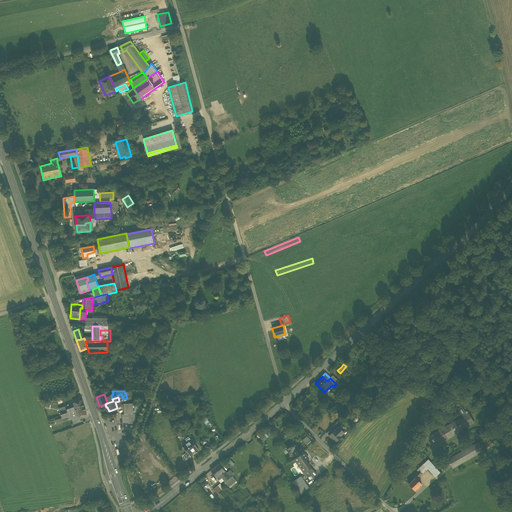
[(66,410),(67,413),(84,407),(82,400),(81,400),(73,403),(74,407),(66,410)]
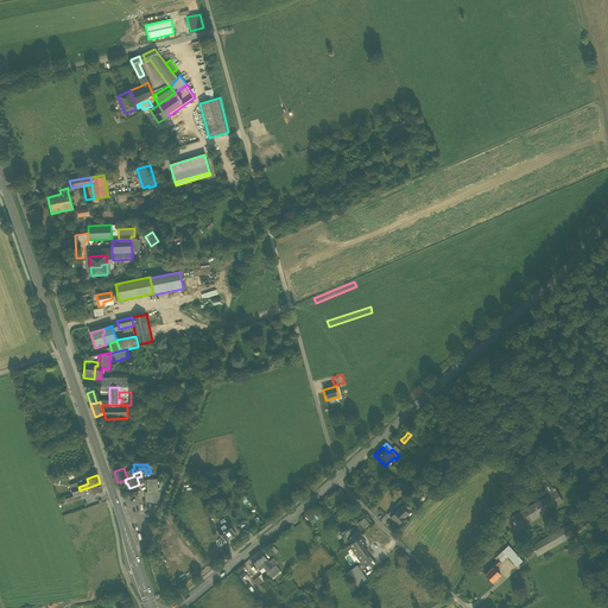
[(147,493),(149,493),(151,493),(158,493),(158,492),(157,480),(147,480),(147,493)]
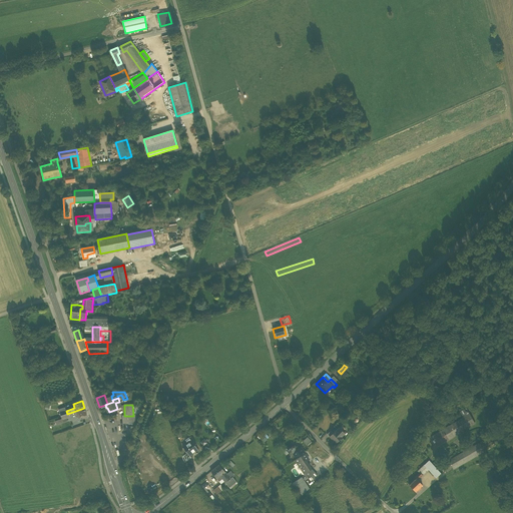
[(86,415),(84,408),(67,414),(68,417),(75,415),(77,416),(78,418),(86,415)]
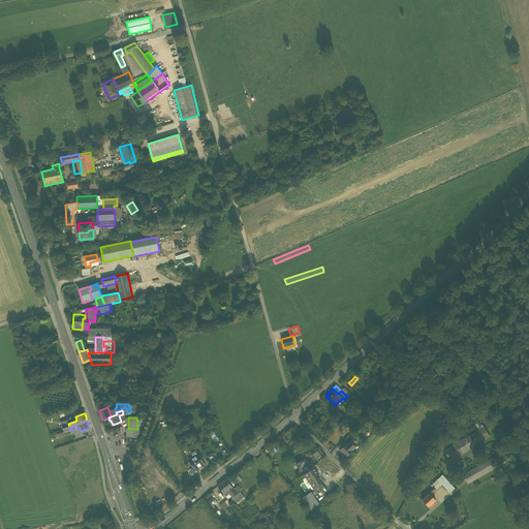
[(478,431),(485,427),(483,425),(479,424),(478,422),(474,425),(478,431)]
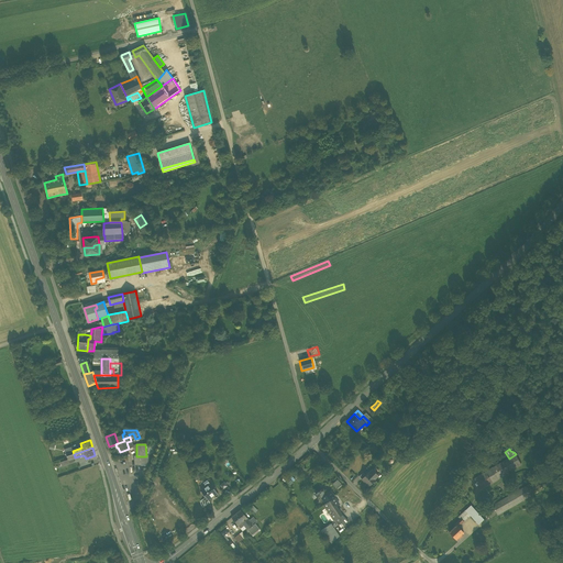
[(75,457),(74,454),(70,455),(67,456),(68,460),(61,462),(62,466),(75,462),(73,459),(75,457)]
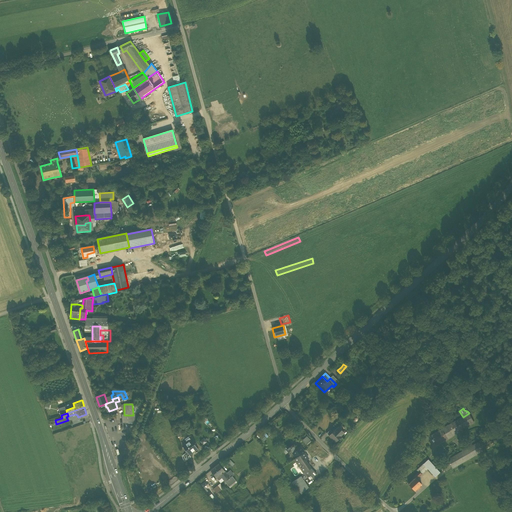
[(463,417),(449,425),(454,435),(474,423),(469,413),(463,417)]
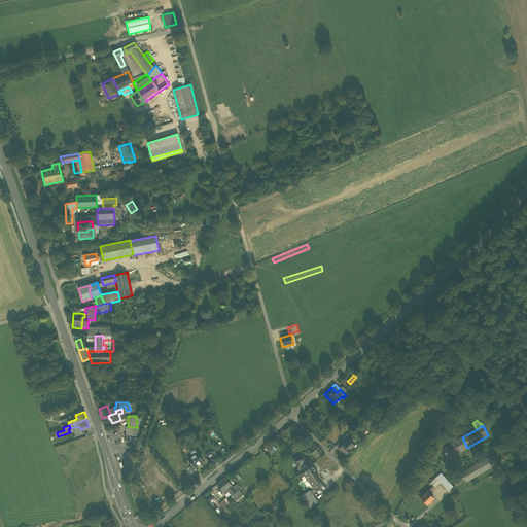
[(137,427),(131,427),(129,427),(128,427),(127,427),(127,435),(132,435),(139,435),(138,426),(137,426),(137,427)]
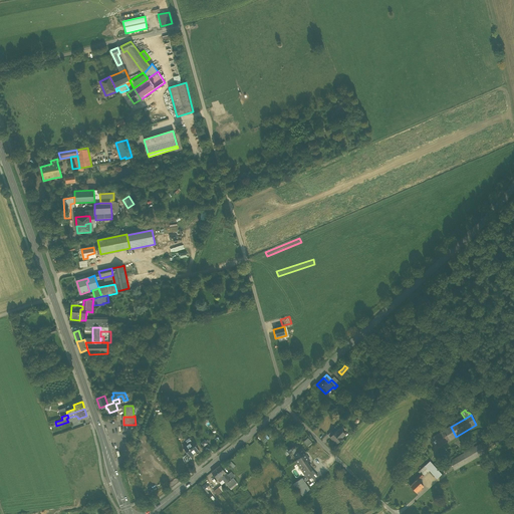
[(451,440),(456,437),(451,427),(445,430),(451,440)]
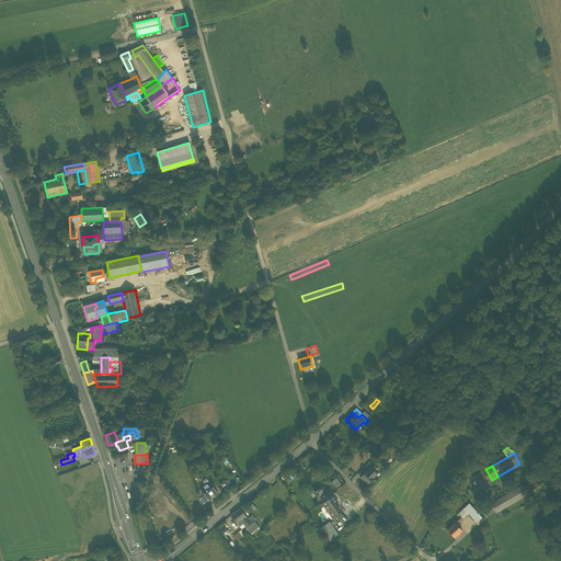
[(201,476),(197,469),(191,472),(195,479),(201,476)]
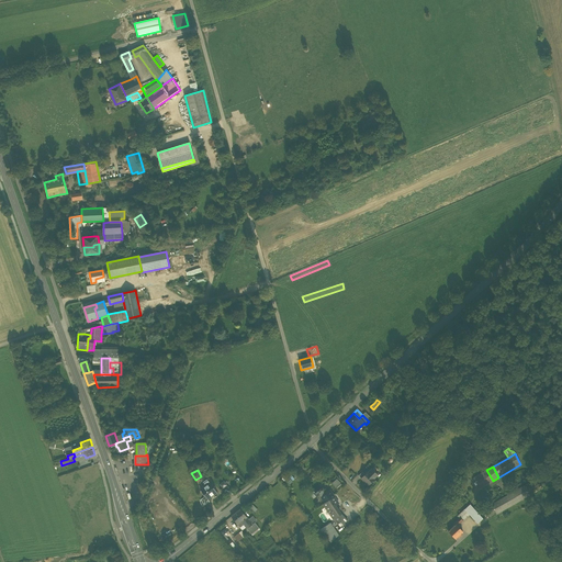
[(371,470),(368,473),(367,473),(366,474),(361,479),(363,481),(364,481),(368,485),(374,480),(373,479),(378,475),(371,470)]
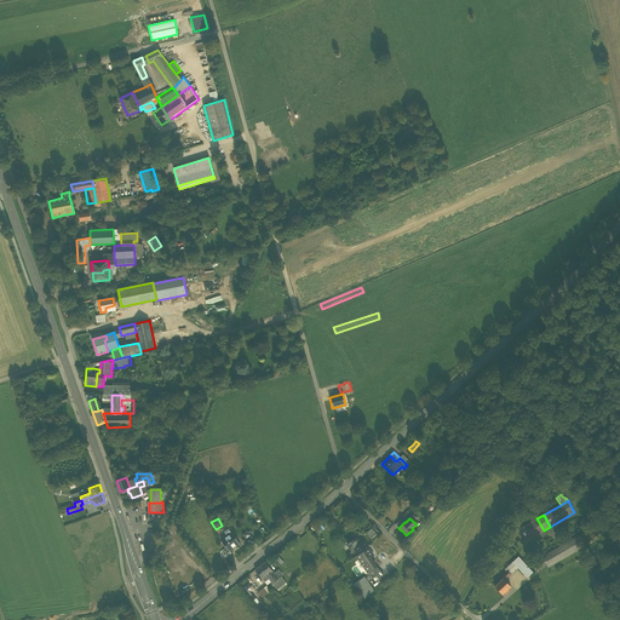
[(522,527),(529,539),(544,530),(537,518),(522,527)]
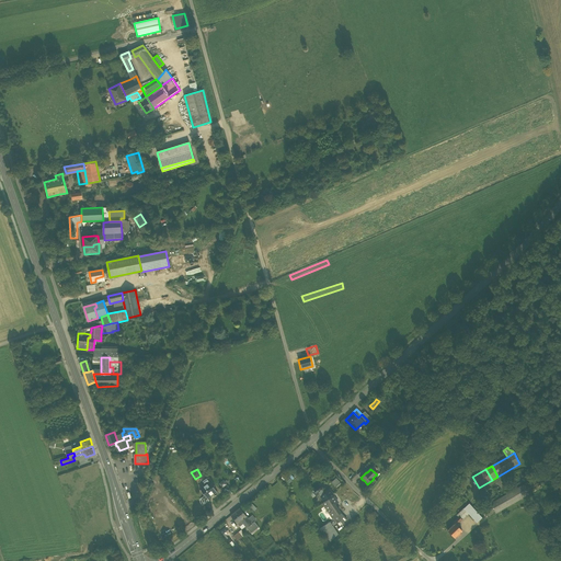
[(316,470),(310,477),(312,480),(316,477),(319,473),(316,470)]
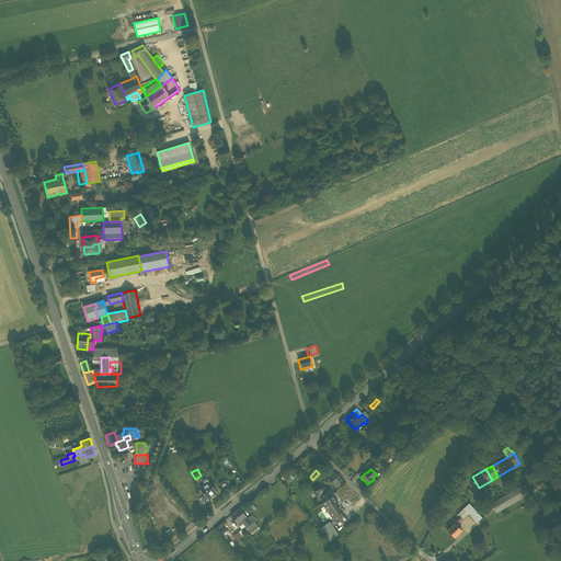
[(490,504),(495,513),(541,488),(536,478),(490,504)]
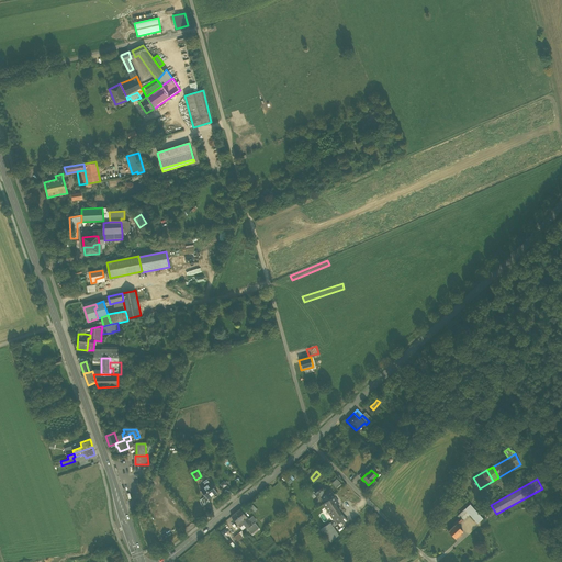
[(216,493),(210,483),(208,480),(203,483),(205,485),(205,486),(201,490),(205,496),(208,499),(212,496),(216,493)]
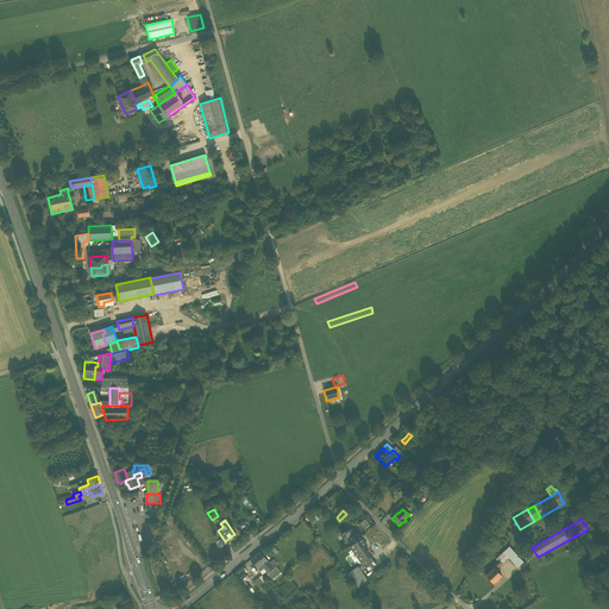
[(339,532),(341,537),(344,535),(345,534),(345,535),(347,535),(349,539),(347,539),(352,545),(362,538),(357,531),(355,533),(351,528),(349,529),(346,527),(339,532)]
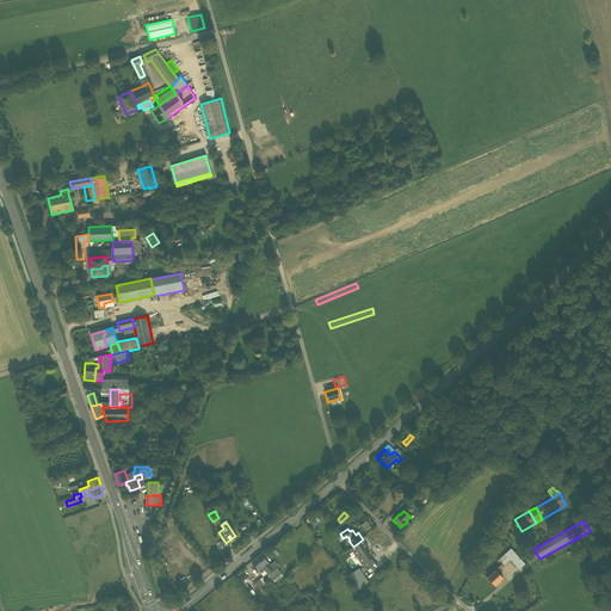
[(352,548),(355,550),(359,548),(362,550),(364,549),(368,547),(363,539),(353,547),(352,548)]
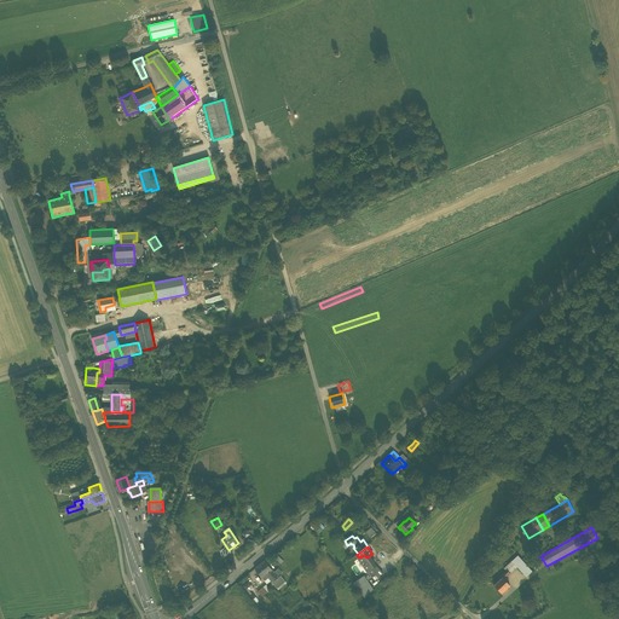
[(358,559),(366,572),(376,566),(369,556),(366,557),(364,555),(359,557),(358,559)]
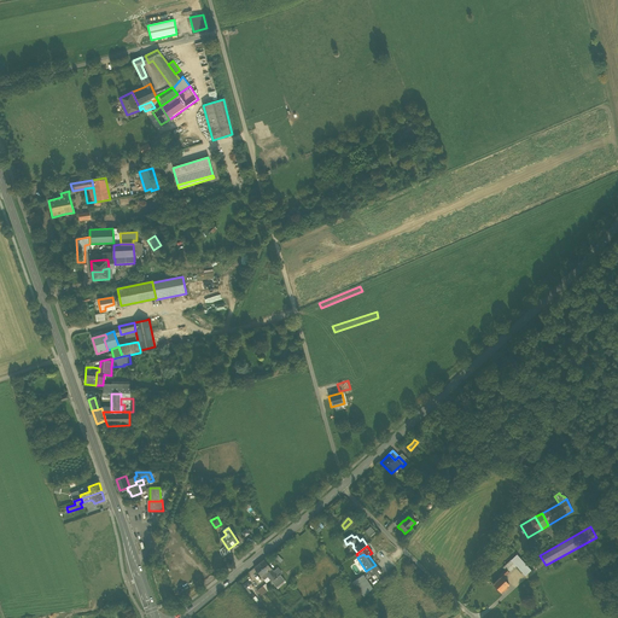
[(525,565),(519,559),(514,564),(516,565),(520,570),(525,565)]
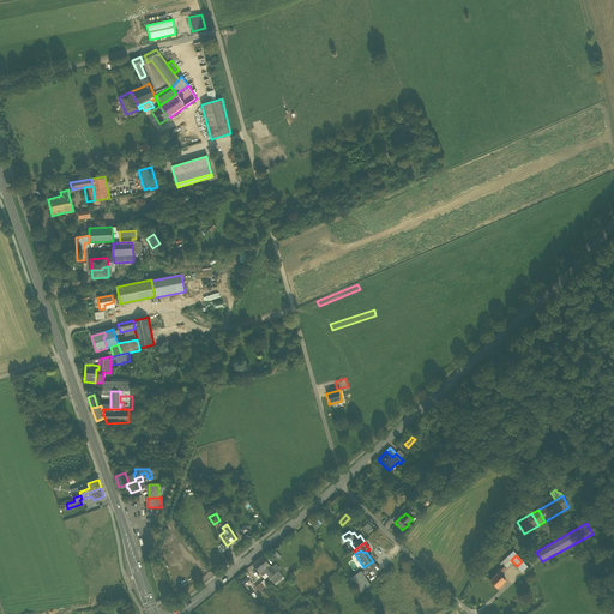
[(259,573),(264,570),(270,565),(263,557),(252,564),(259,573)]
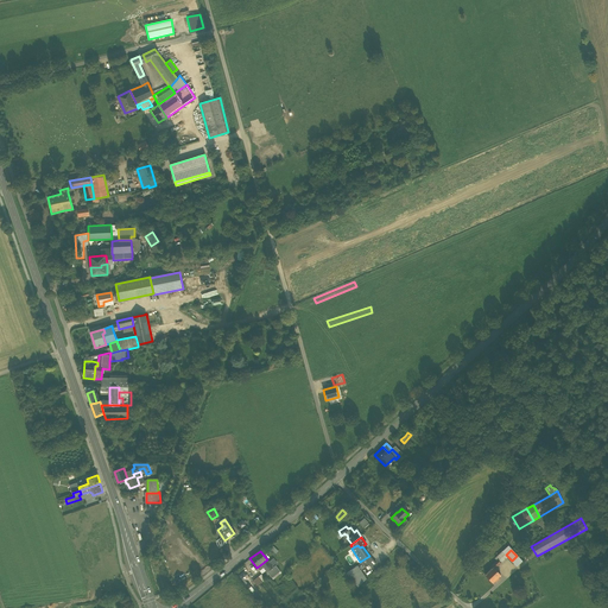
[(496,559),(500,563),(507,556),(506,555),(502,551),(495,558),(496,559)]
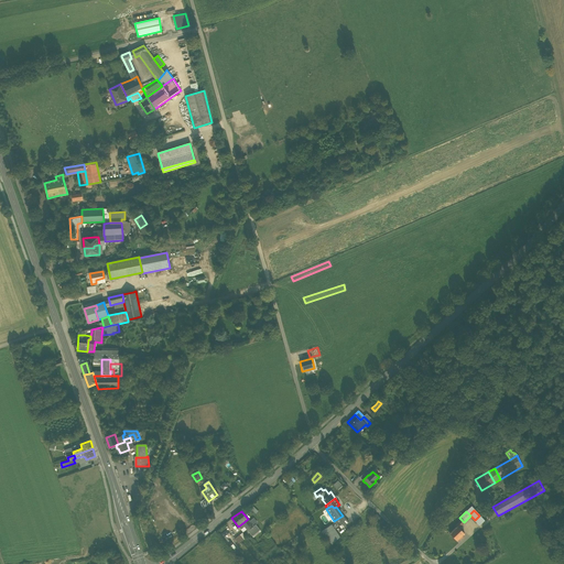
[(349,522),(343,516),(334,521),(342,529),(349,522)]
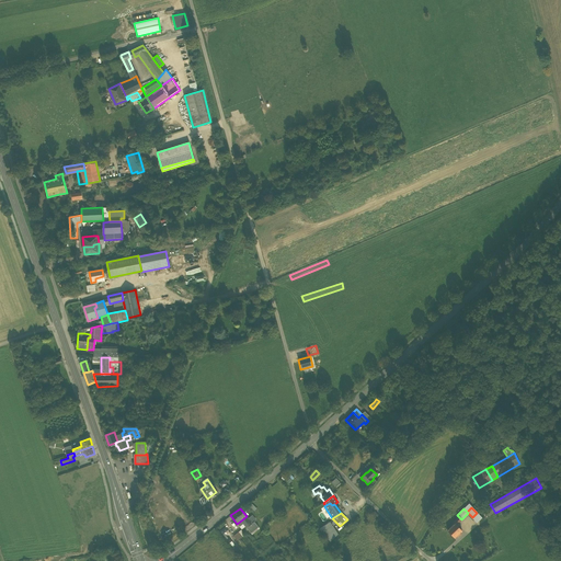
[(472,517),(477,523),(481,518),(477,513),(472,517)]
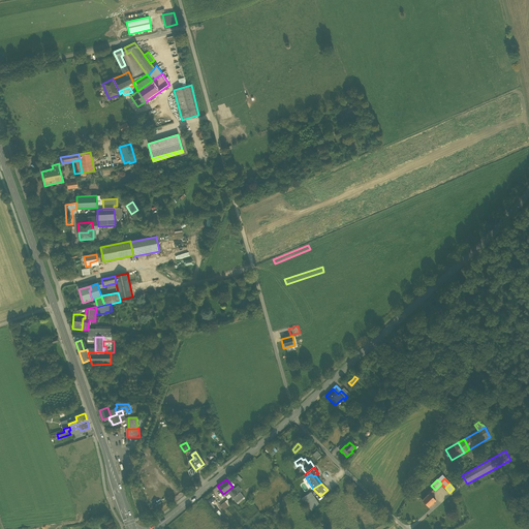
[(232,487),(227,491),(231,496),(232,498),(238,494),(234,489),(232,487)]
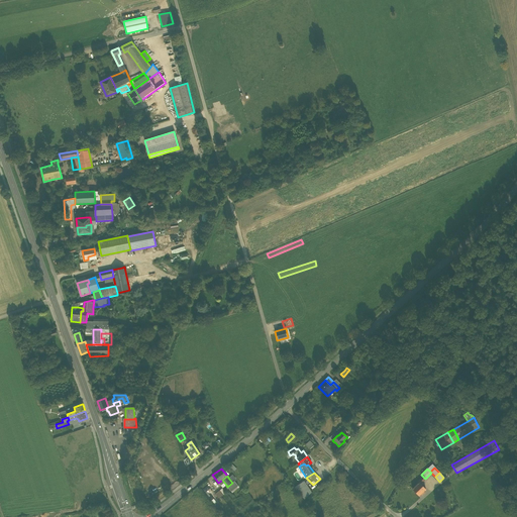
[(232,483),(227,487),(229,489),(230,491),(237,485),(234,481),(232,483)]
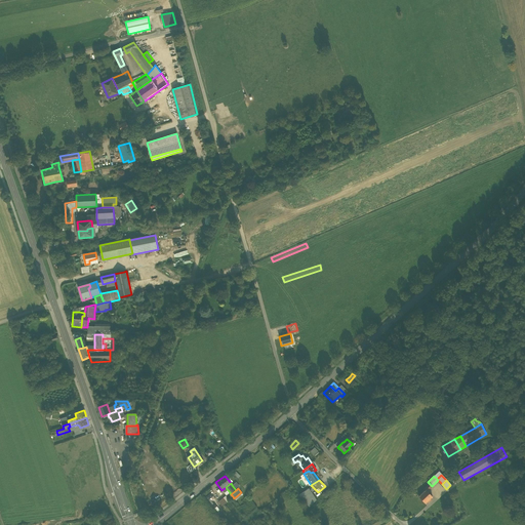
[(309,488),(299,494),(309,507),(316,499),(309,488)]
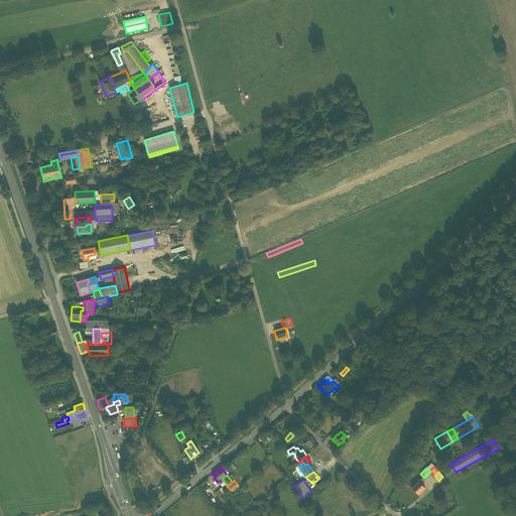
[(424,488),(420,483),(418,482),(417,483),(411,488),(417,495),(419,493),(420,494),(424,491),(422,490),(424,488)]
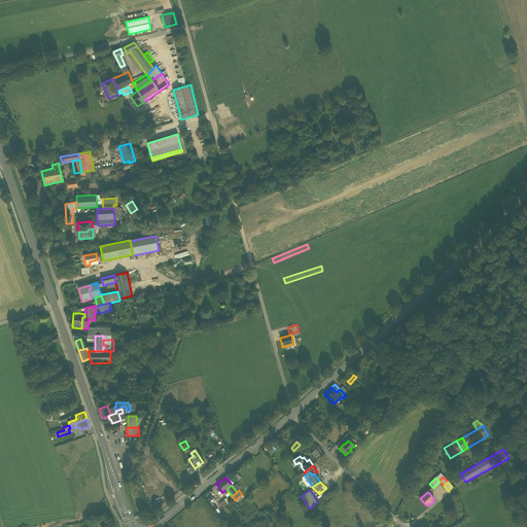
[(230,501),(234,498),(232,496),(231,494),(227,497),(219,503),(223,507),(230,502),(230,501)]
